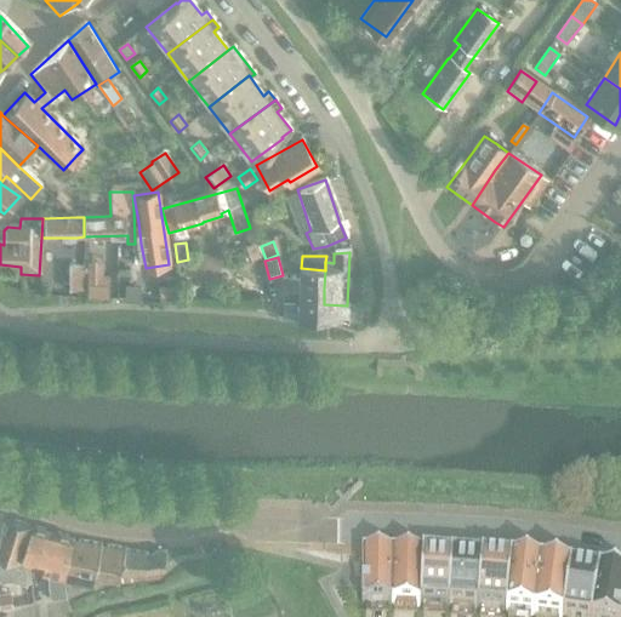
[(281,279),(281,286),(324,287),(325,270),(301,268),(301,279),(281,279)]
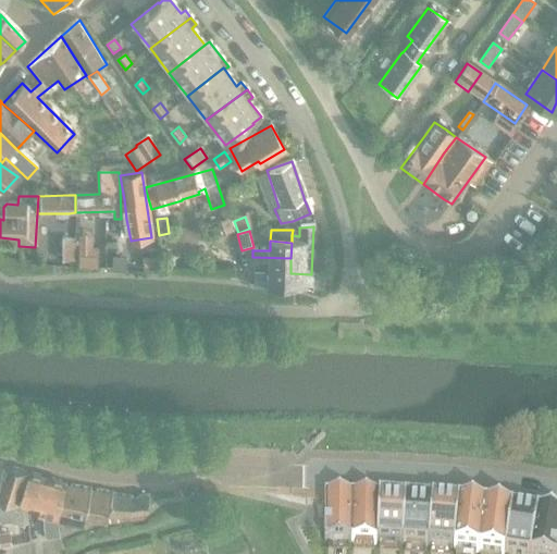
[(62,262),(75,262),(74,242),(69,242),(62,242),(62,262)]
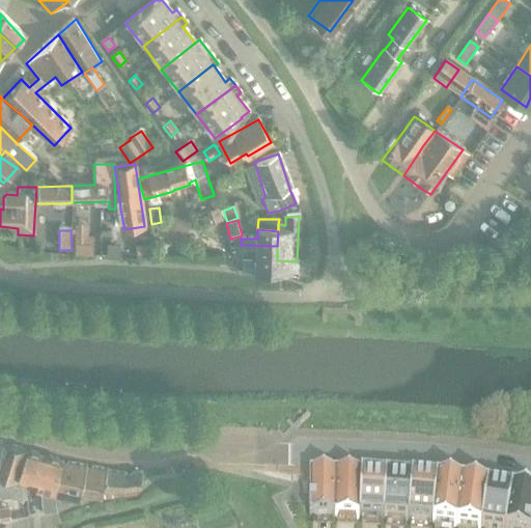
[(74,243),(74,256),(94,255),(93,243),(74,243)]
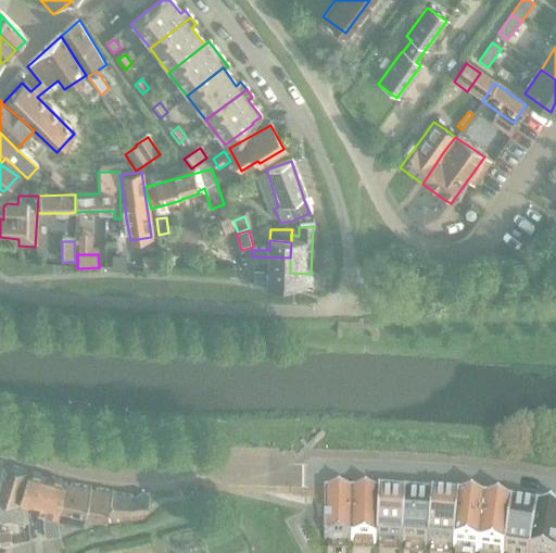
[(155,254),(142,256),(144,272),(158,269),(155,254)]
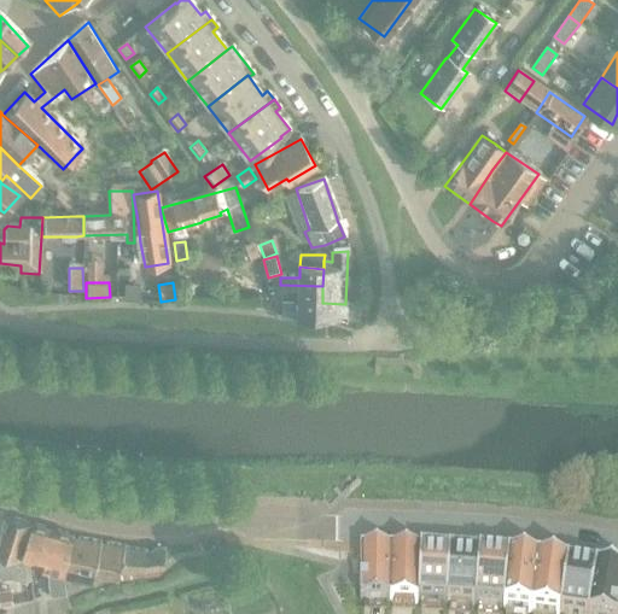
[(296,292),(295,300),(322,303),(322,286),(280,285),(280,294),(286,294),(286,292),(296,292)]
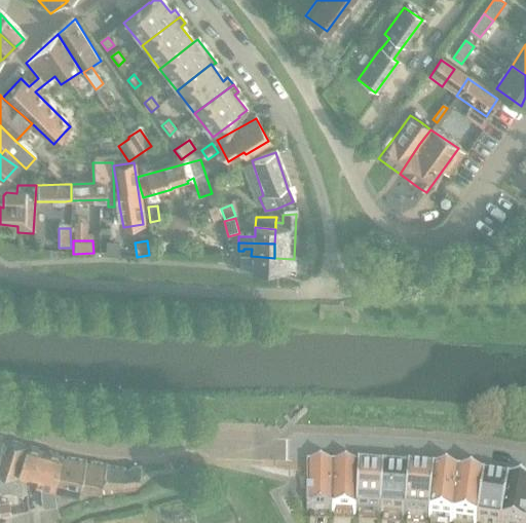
[(164,244),(155,244),(155,253),(164,253),(164,244)]
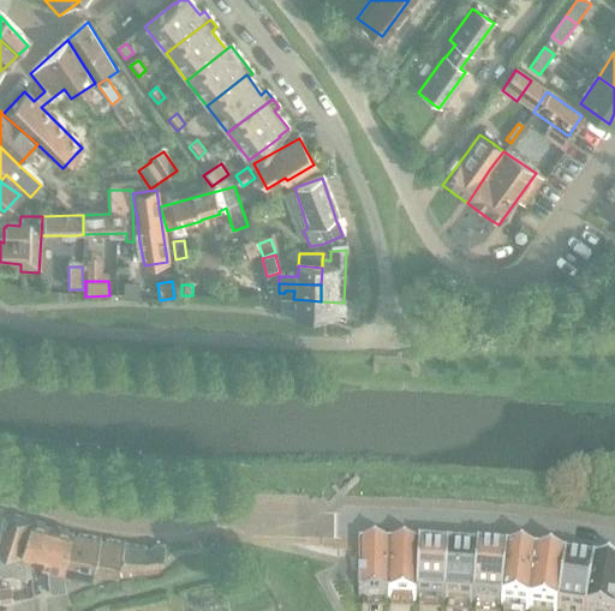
[(321,301),(293,299),(293,304),(293,319),(321,321),(353,322),(354,303),(344,303),(321,301)]
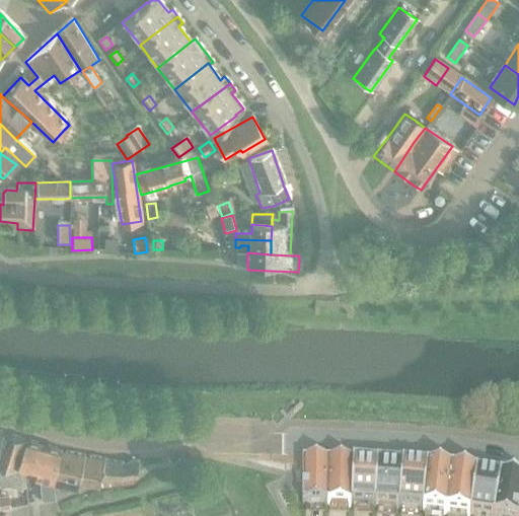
[(0,448),(0,488),(13,486),(13,489),(15,489),(15,491),(25,489),(23,475),(19,473),(16,473),(27,442),(5,435),(0,448)]
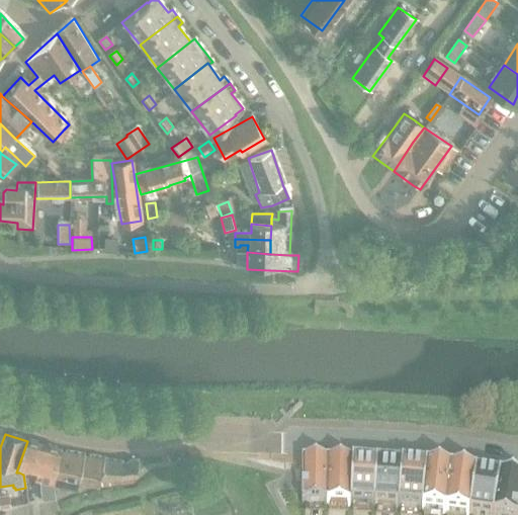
[(58,451),(27,441),(16,473),(19,473),(20,468),(35,474),(33,480),(38,482),(40,502),(54,500),(53,488),(54,488),(53,482),(62,451),(58,451)]
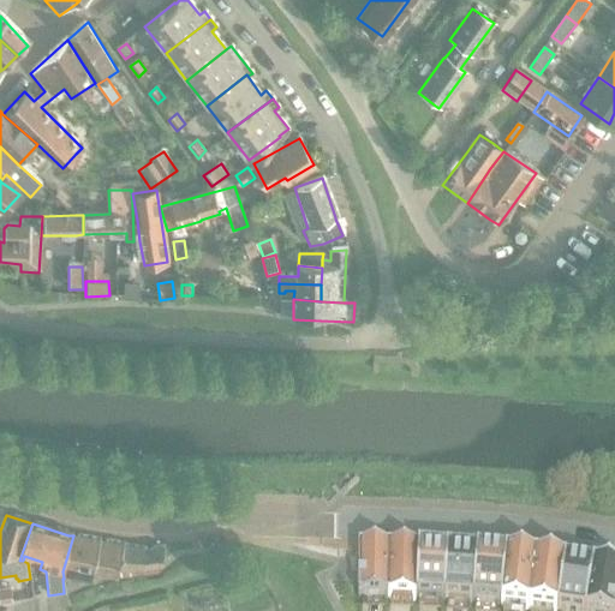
[(76,537),(73,535),(63,571),(64,579),(91,585),(93,574),(99,540),(76,537)]
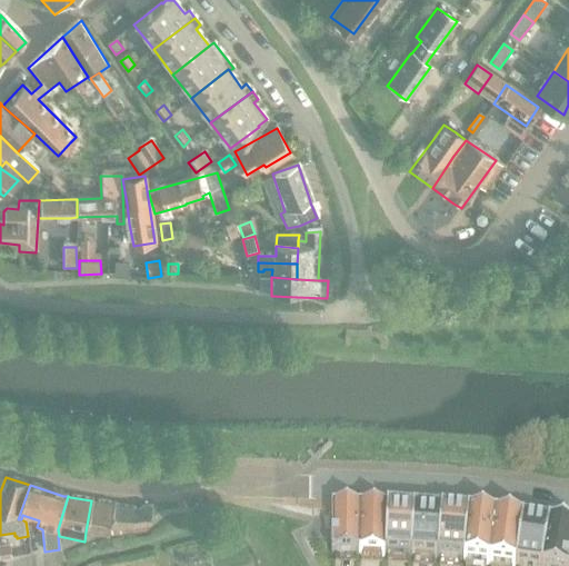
[(113,505),(91,500),(86,532),(108,535),(109,529),(110,528),(111,527),(113,505)]
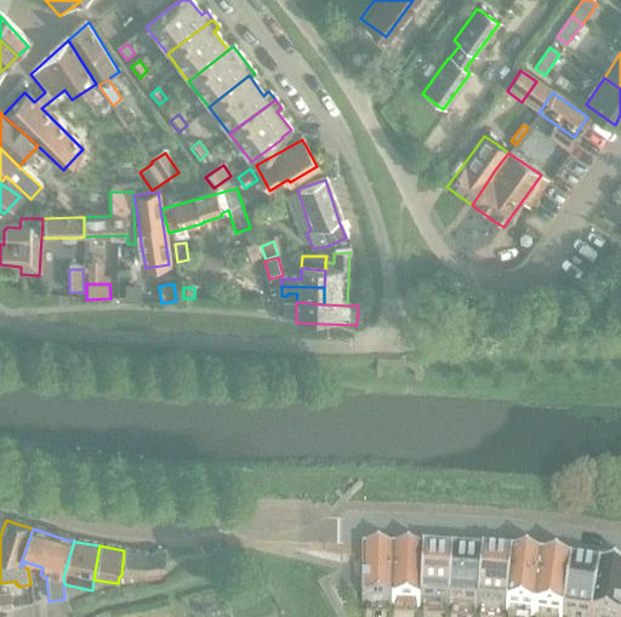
[(120,576),(120,577),(120,582),(130,582),(130,576),(143,575),(163,572),(166,554),(147,554),(124,550),(121,575),(120,576)]
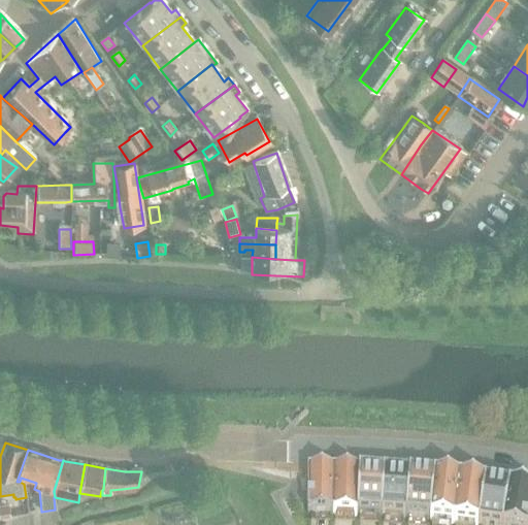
[(333,474),(307,474),(306,519),(332,520),(333,474)]
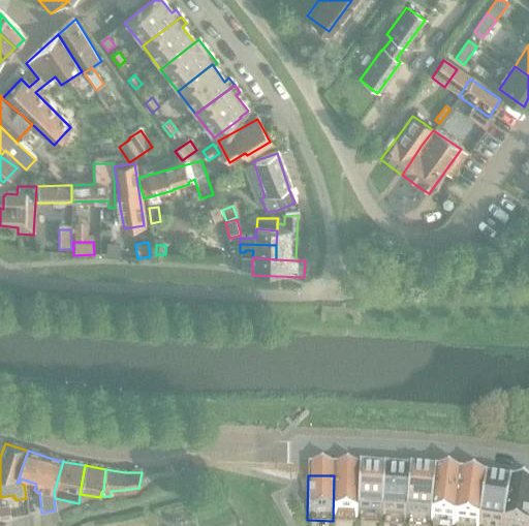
[(334,475),(333,521),(356,522),(359,476),(334,475)]
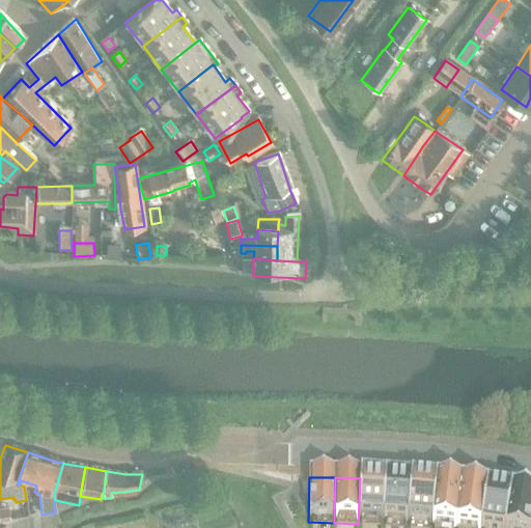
[(360,478),(358,524),(383,525),(386,480),(360,478)]
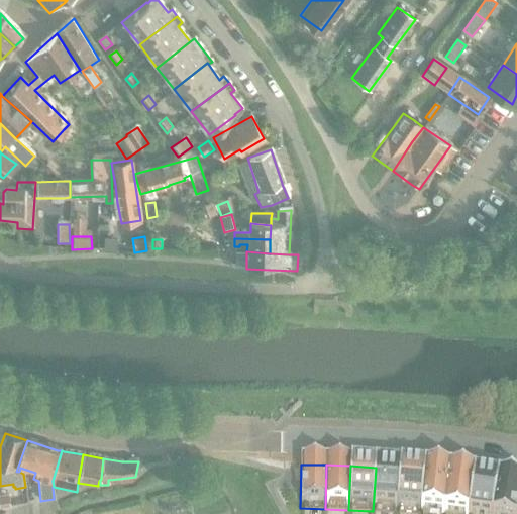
[(376,468),(373,511),(396,513),(400,469),(376,468)]
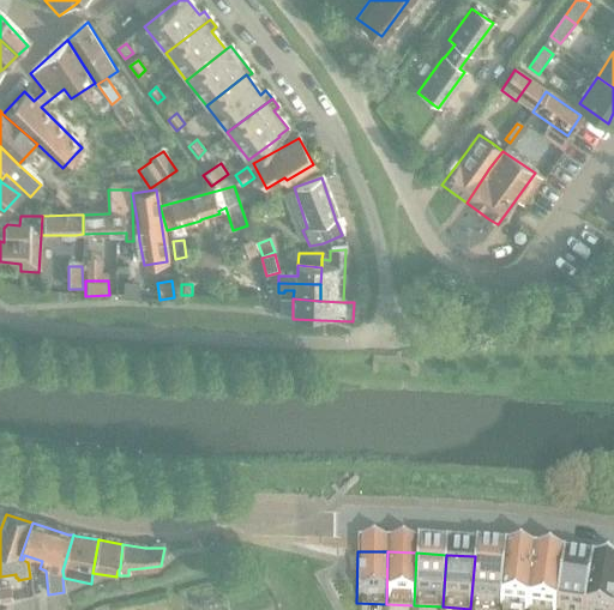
[(475,556),(470,609),(499,609),(505,560),(475,556)]
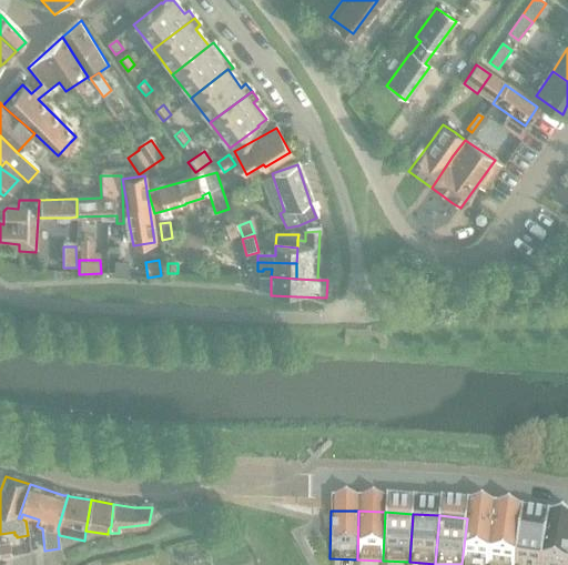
[(467,518),(462,564),(487,564),(494,522),(467,518)]
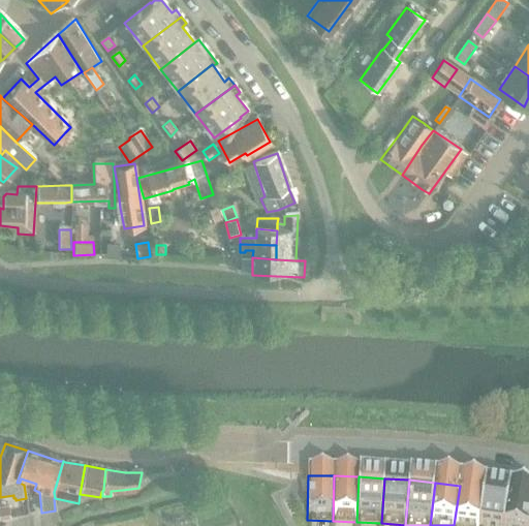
[(460,486),(454,525),(478,525),(485,489),(460,486)]
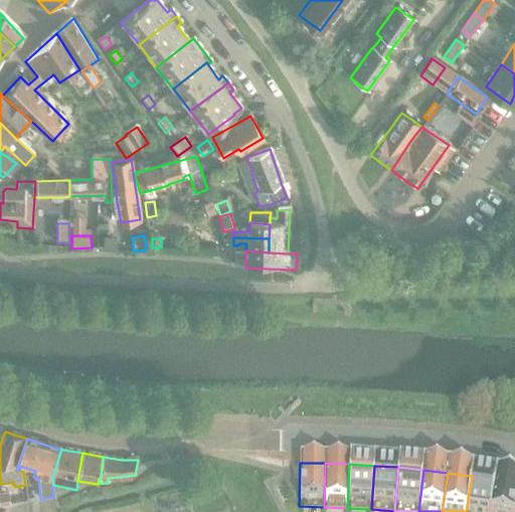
[(472,476),(466,511),(491,511),(496,480),(472,476)]
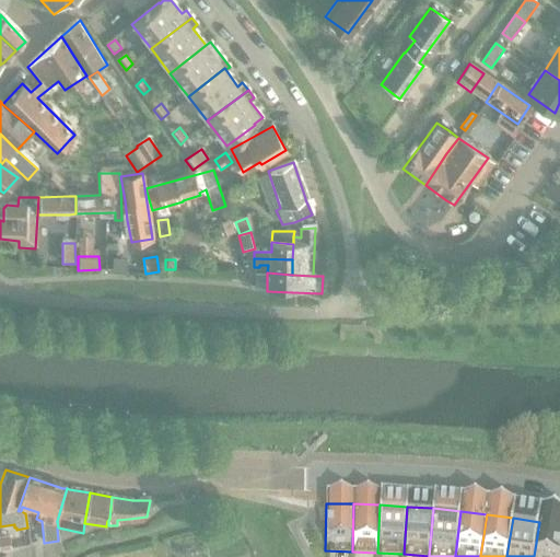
[(559,556),(559,524),(539,522),(534,556),(559,556)]
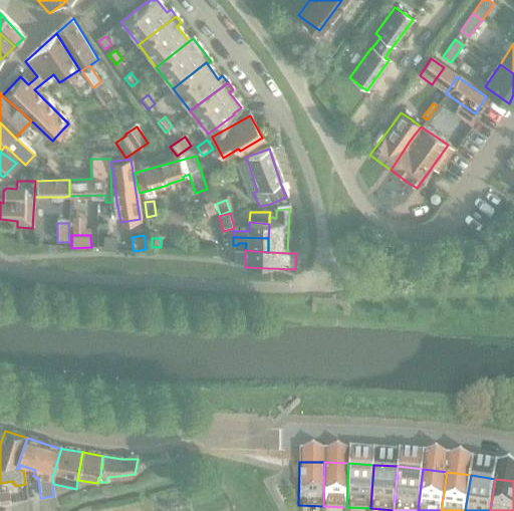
[(9,493),(0,494),(0,505),(10,504),(9,493)]
